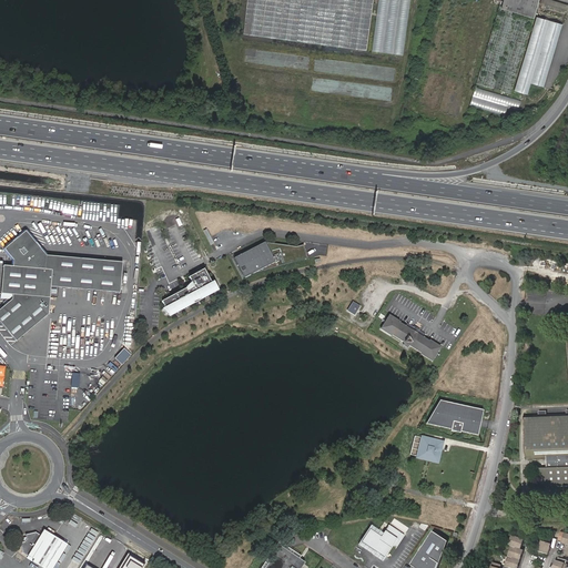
[(247,0),(244,37),(368,49),(373,0),(247,0)]
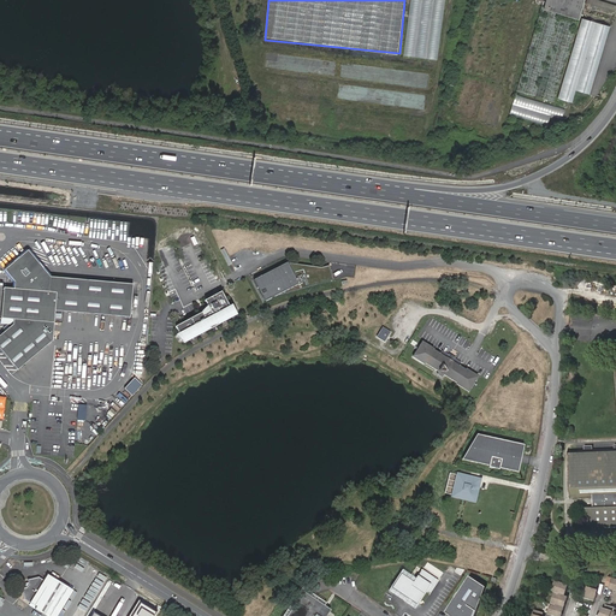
[(437,60),(443,0),(408,0),(403,57),(437,60)]
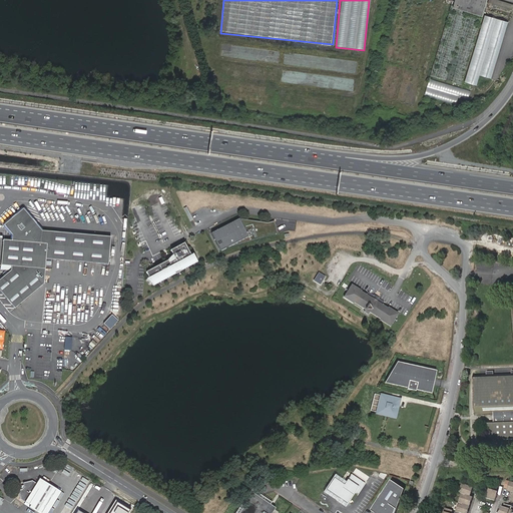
[(454,0),(452,7),(481,15),(485,0),(454,0)]
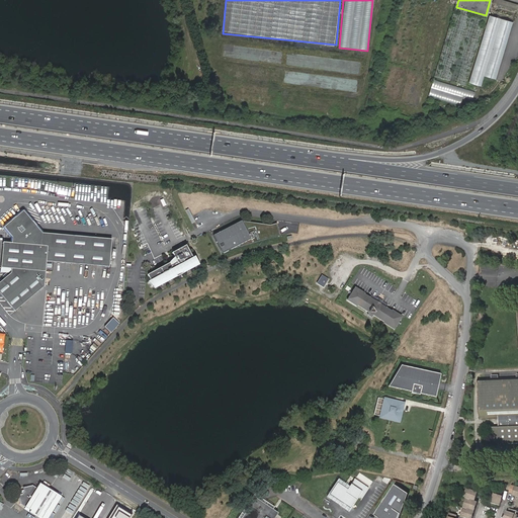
[(486,15),(456,7),(455,6),(435,76),(465,85),(486,15)]
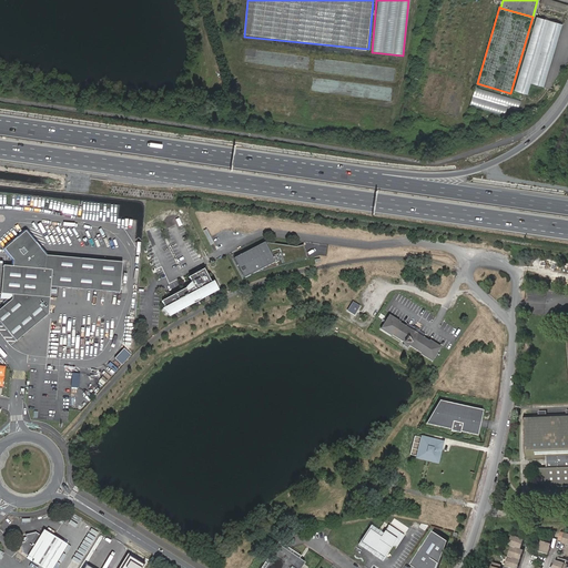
[(518,109),(520,99),(474,88),(468,107),(504,115),(506,107),(518,109)]
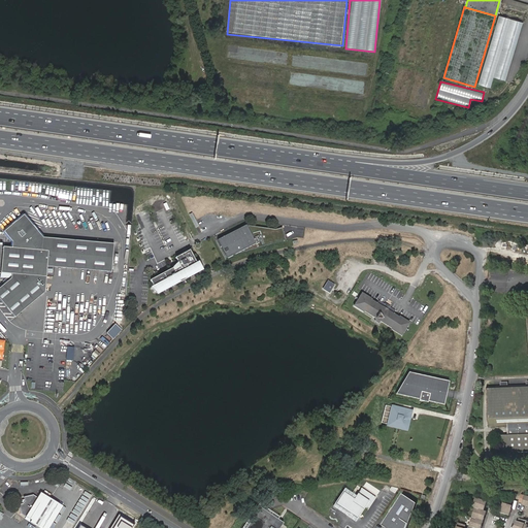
[(0,287),(0,298),(15,317),(45,292),(47,266),(111,271),(114,243),(43,237),(25,215),(5,231),(12,241),(12,248),(4,246),(1,273),(9,273),(9,281),(0,287)]
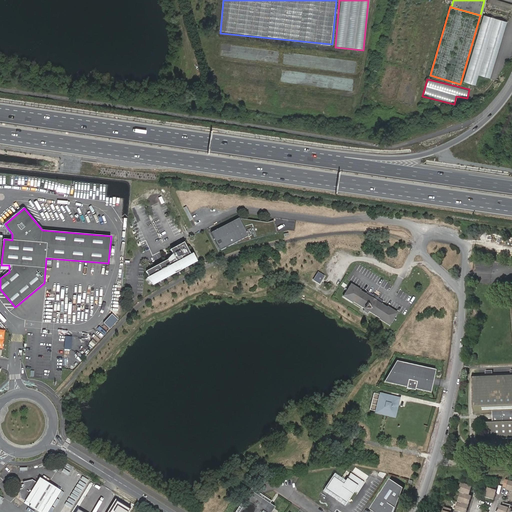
[(220,250),(277,231),(273,219),(266,221),(239,218),(211,232),(220,250)]
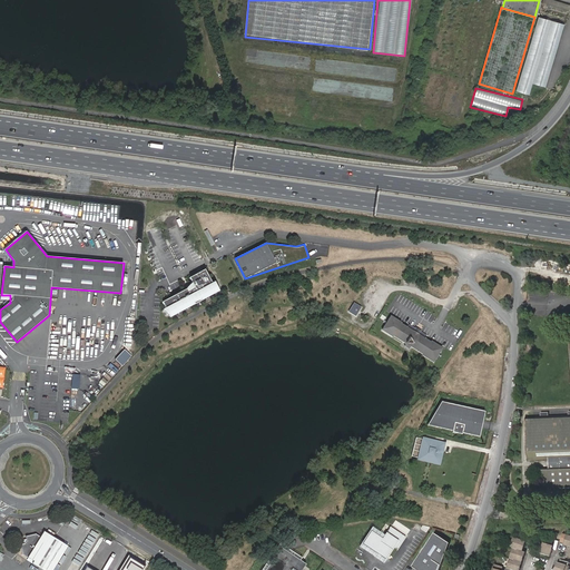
[(212,283),(204,269),(188,278),(192,283),(185,290),(161,303),(165,308),(161,311),(170,318),(219,292),(214,282),(212,283)]
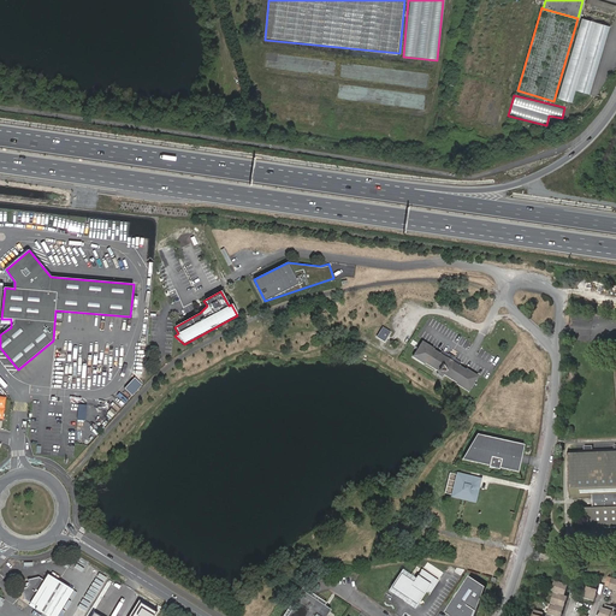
[(604,320),(594,319),(593,325),(600,326),(599,335),(599,341),(605,342),(606,333),(612,335),(614,323),(604,321),(604,320)]
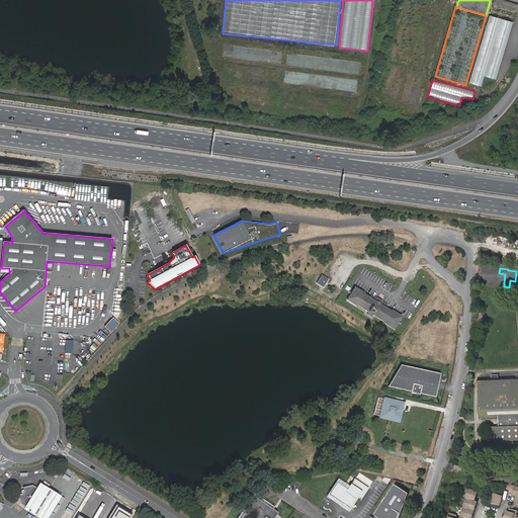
[(325,287),(330,278),(322,274),(318,283),(325,287)]
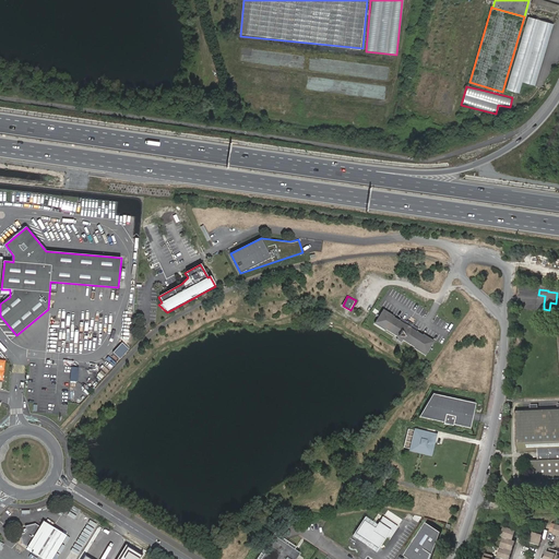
[(402,343),(403,341),(415,348),(415,349),(425,356),(435,342),(425,335),(424,336),(394,317),(384,310),(376,323),(385,331),(387,330),(399,337),(396,341),(402,343)]
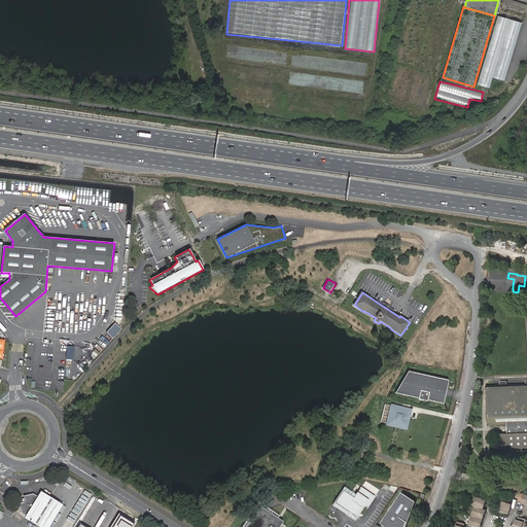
[(114,338),(123,329),(117,323),(108,332),(114,338)]
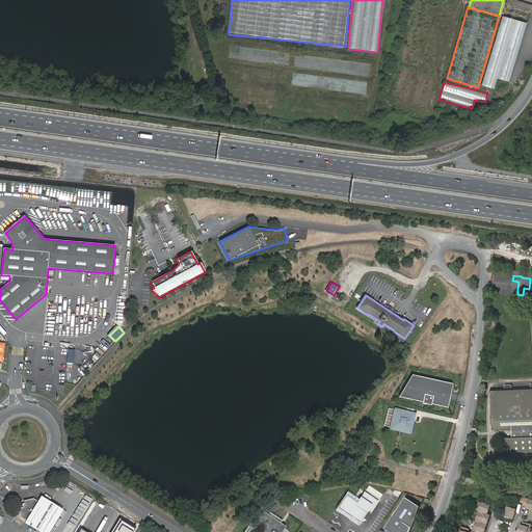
[(109,339),(104,345),(108,349),(113,342),(109,339)]
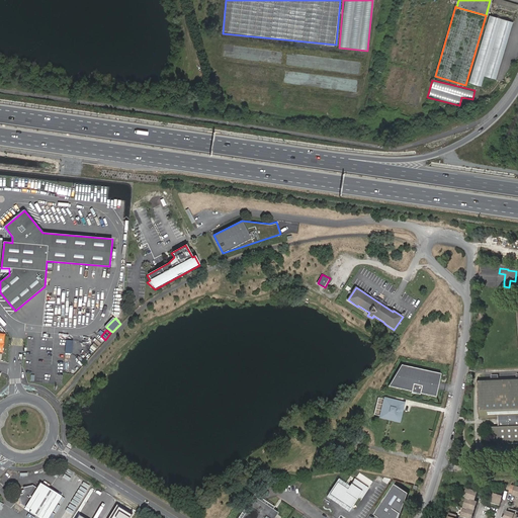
[(67,340),(66,352),(73,353),(74,340),(67,340)]
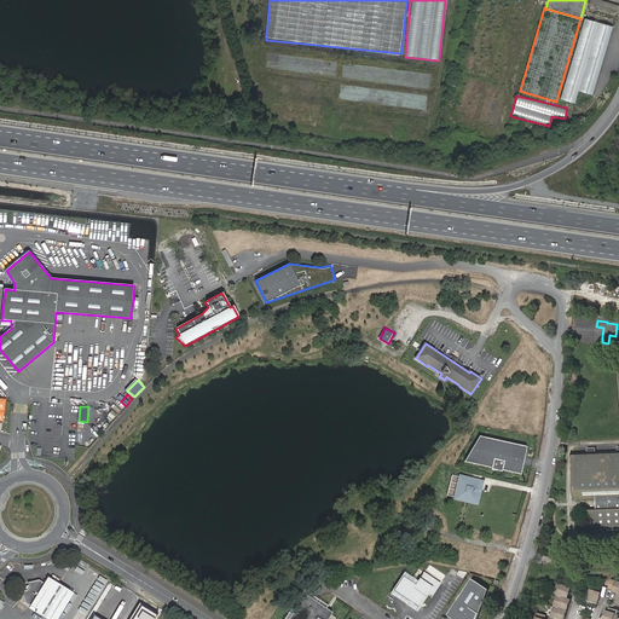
[(521,475),(527,447),(479,435),(464,461),(492,468),(492,469),(502,472),(502,470),(521,475)]
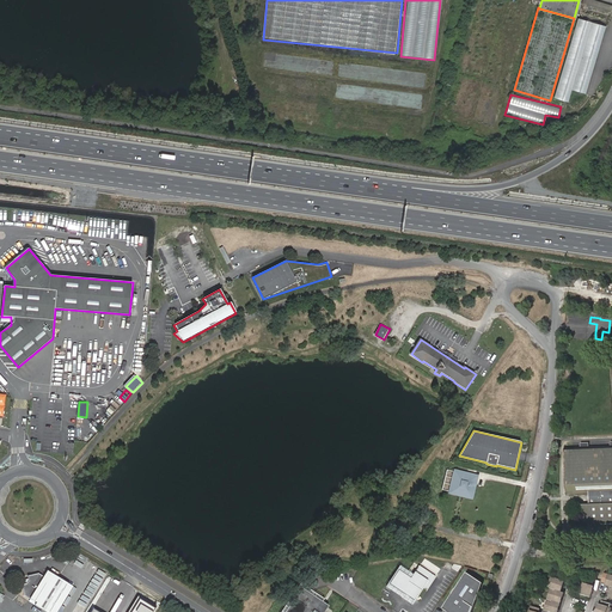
[(611,447),(585,448),(567,448),(568,494),(591,494),(591,499),(591,505),(583,505),(583,526),(601,525),(601,528),(611,527),(611,525),(611,501),(611,494),(611,493),(611,447)]
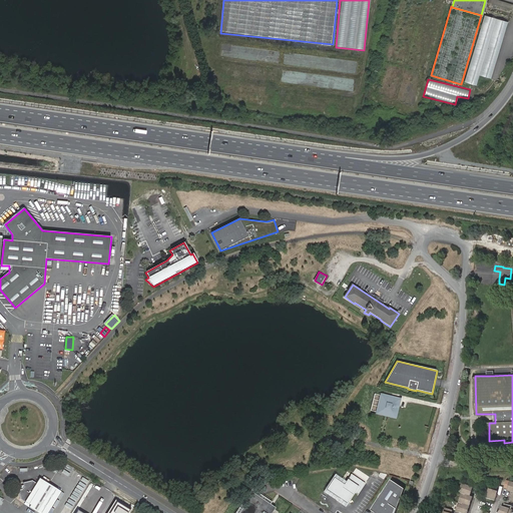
[(395,416),(399,399),(382,395),(378,412),(395,416)]
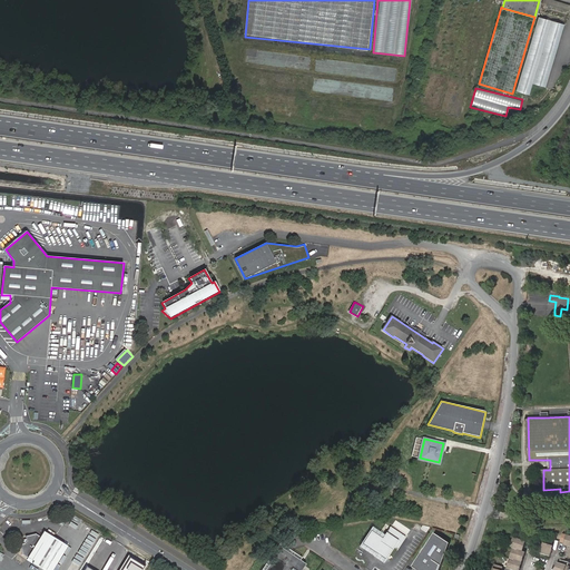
[(371,531),(362,544),(385,559),(389,554),(390,556),(395,548),(397,549),(406,538),(390,527),(382,539),(371,531)]
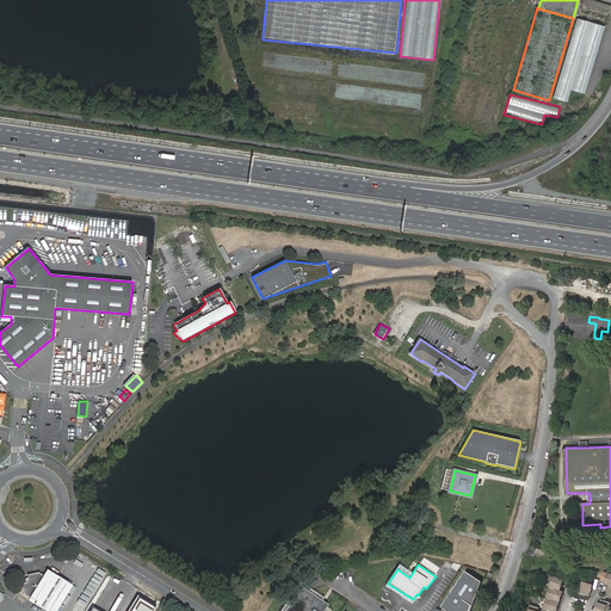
[(32,605),(42,610),(55,610),(71,586),(45,571),(42,576),(38,574),(26,575),(26,579),(24,579),(23,581),(23,585),(19,586),(22,597),(34,603),(32,605)]
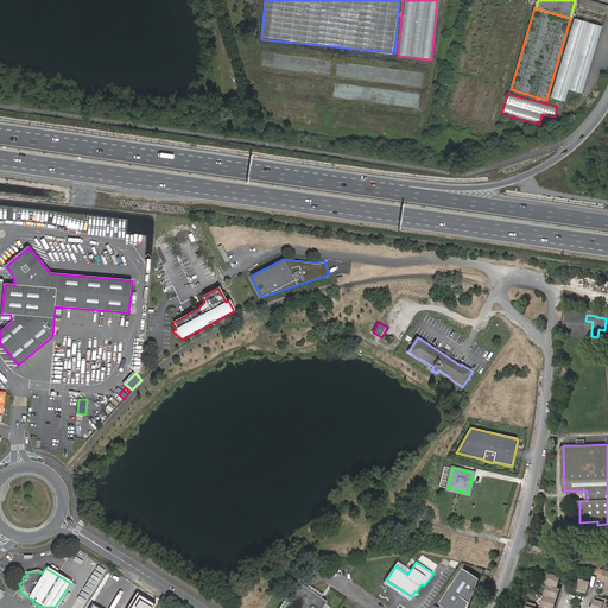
[(463,569),(439,605),(444,607),(469,607),(480,580),(463,569)]
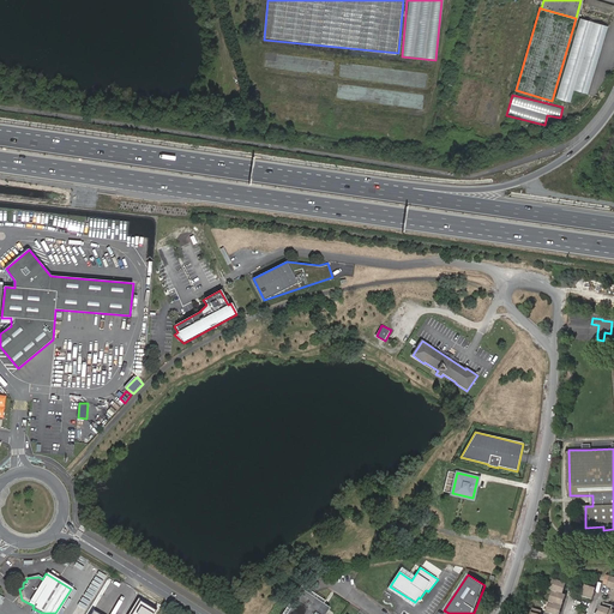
[(613,591),(613,579),(607,577),(603,585),(611,588),(609,590),(613,591)]
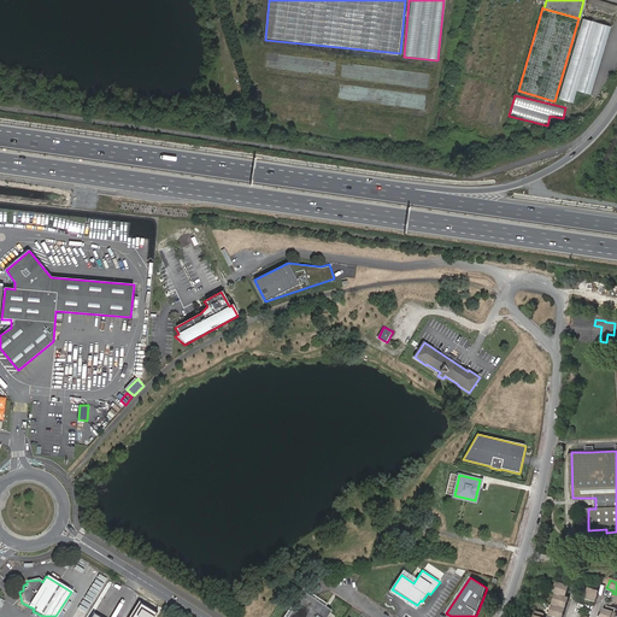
[(552,593),(554,594),(566,598),(569,587),(556,582),(552,593)]
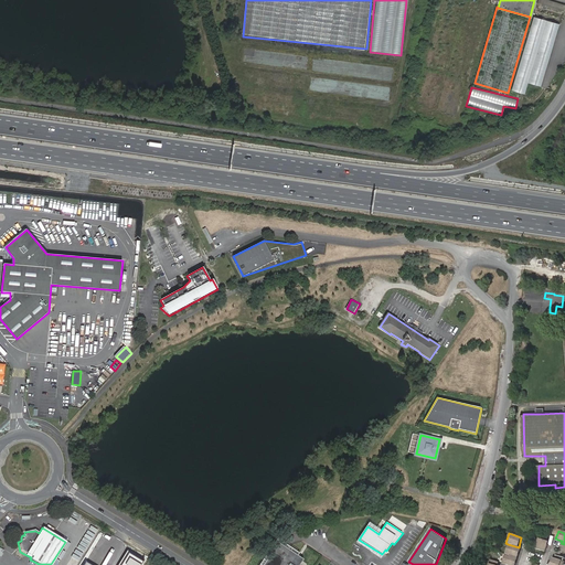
[(544,544),(547,537),(540,535),(535,547),(545,551),(547,545),(544,544)]
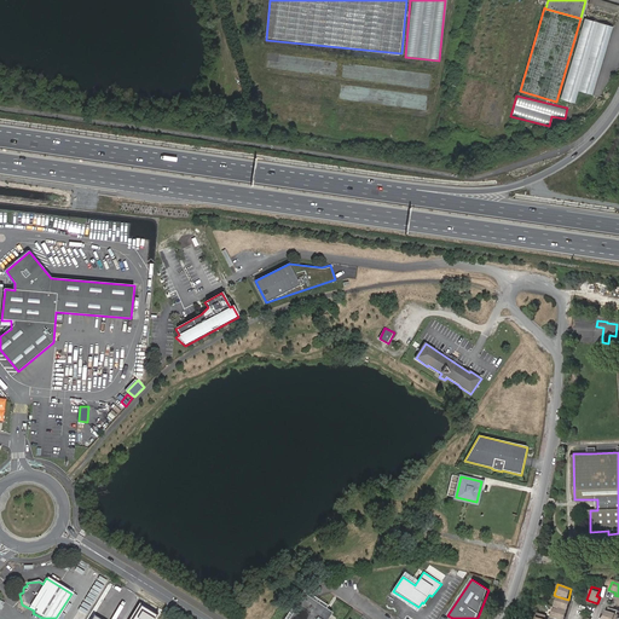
[(288,618),(304,595),(323,607),(325,608),(327,606),(302,590),(283,618),(288,618)]
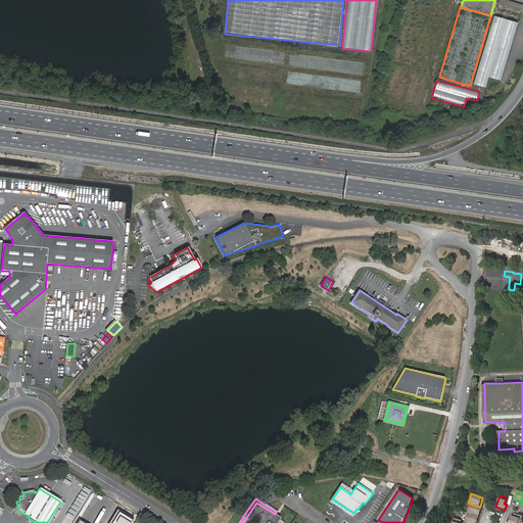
[(276,522),(280,518),(275,514),(273,513),(256,503),(243,522),(276,522)]
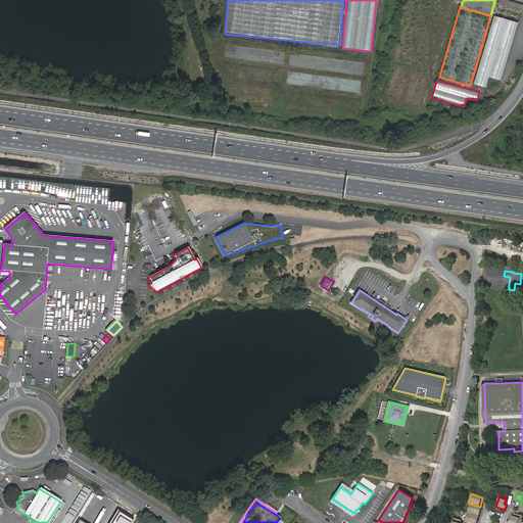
[(470,504),(467,513),(478,517),(481,507),(480,507),(470,504)]
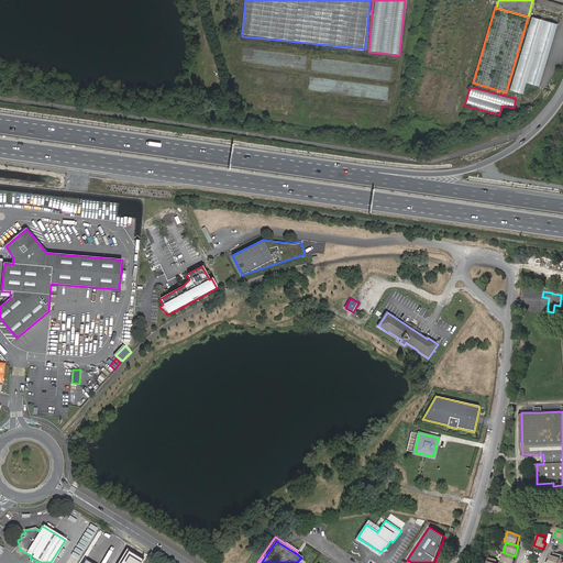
[(140,562),(143,559),(128,550),(119,562),(140,562)]
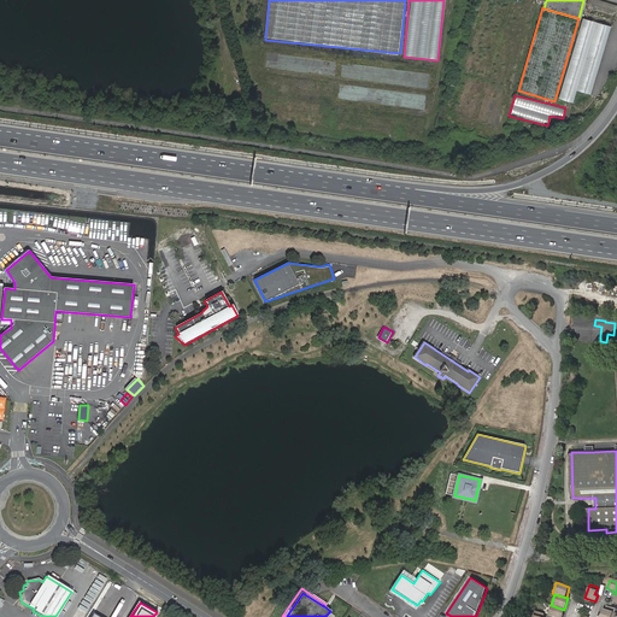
[(562,616),(564,610),(551,605),(547,615),(552,616),(562,616)]
